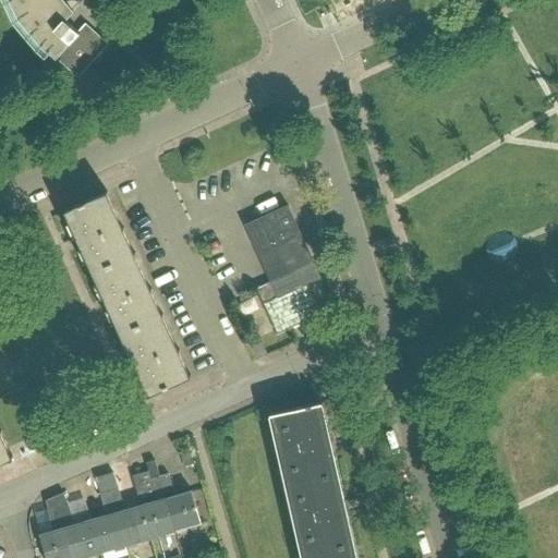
[(79,32),(65,20),(74,10),(73,10),(65,0),(10,0),(19,17),(41,45),(56,57),(55,57),(77,79),(109,45),(86,23),(79,32)]
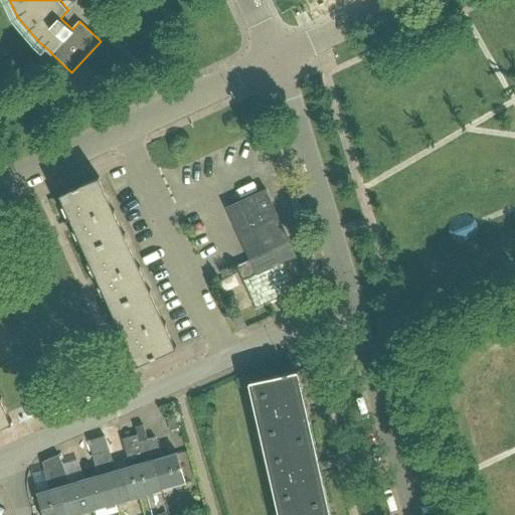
[(84,251),(124,233),(99,176),(58,194),(58,195),(65,210),(73,228),(84,251)]
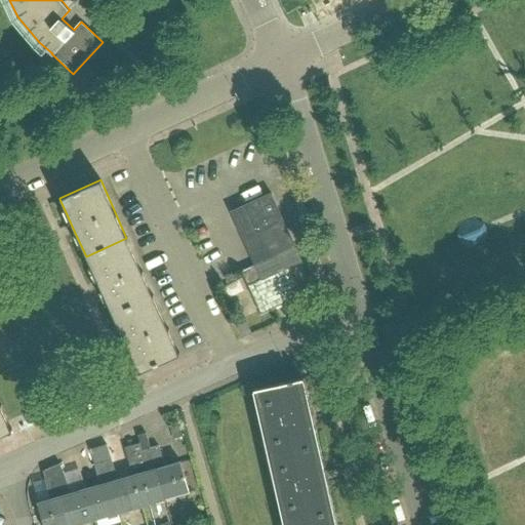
[(247,285),(253,299),(260,314),(300,295),(288,267),(301,260),(300,259),(271,192),(231,210),(240,231),(255,265),(261,278),(247,285)]
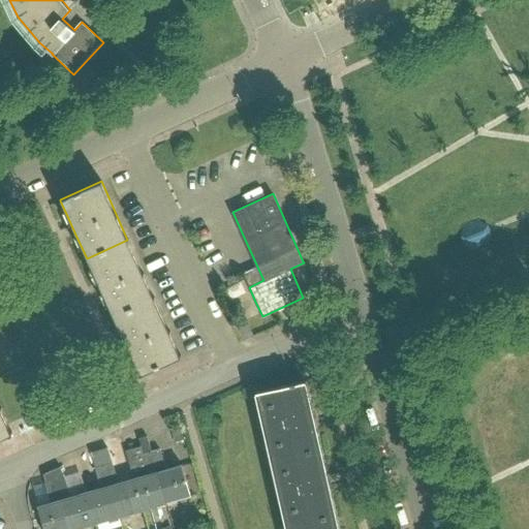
[(113,316),(154,298),(127,240),(87,258),(97,283),(102,293),(113,316)]
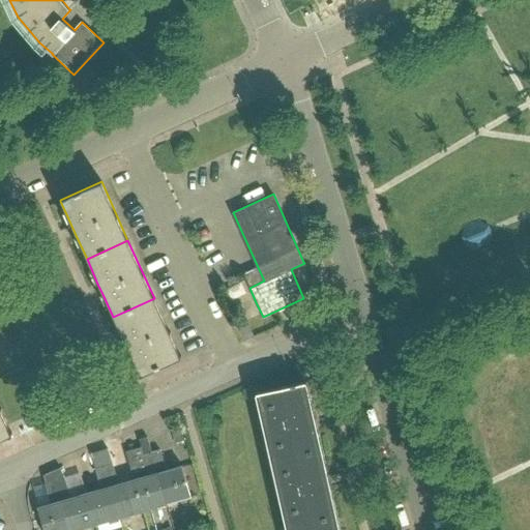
[(154,298),(113,317),(125,343),(128,352),(140,376),(181,356),(154,298)]
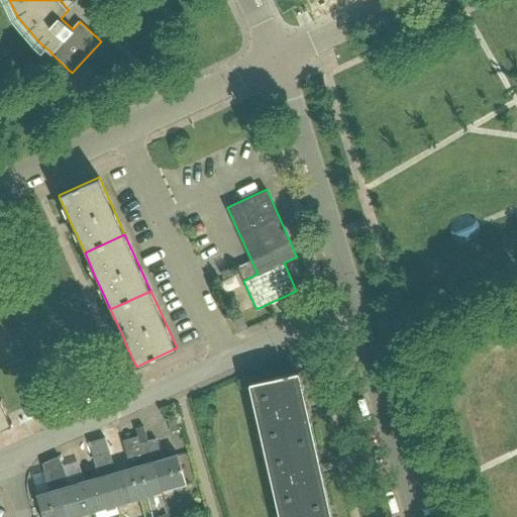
[(265,447),(312,437),(306,409),(304,402),(297,372),(280,376),(250,383),(265,447)]
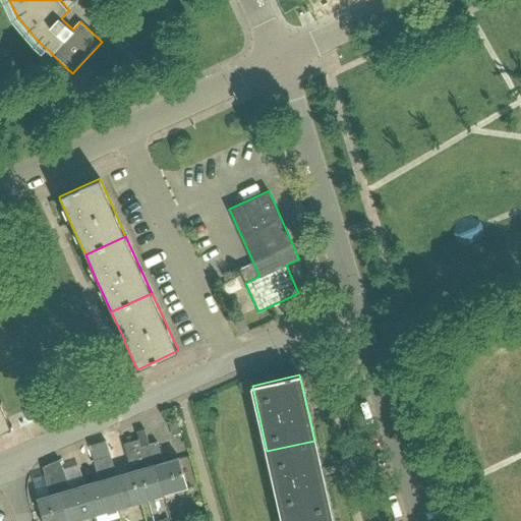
[(0,400),(0,430),(11,426),(8,418),(0,400)]
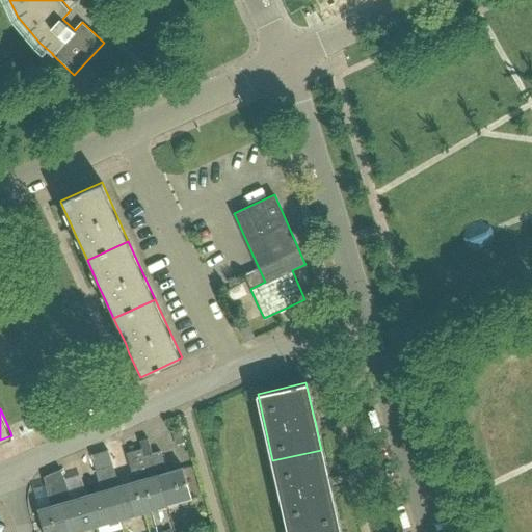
[(166,504),(151,452),(147,437),(138,440),(143,455),(144,458),(147,471),(151,470),(152,475),(133,480),(142,511),(166,504)]
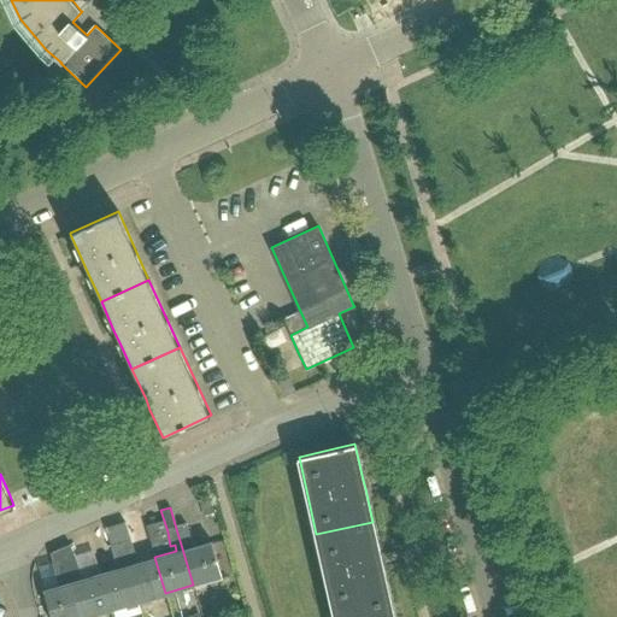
[(175,524),(193,585),(221,576),(210,541),(189,547),(188,542),(192,540),(186,527),(187,526),(186,522),(175,524)]
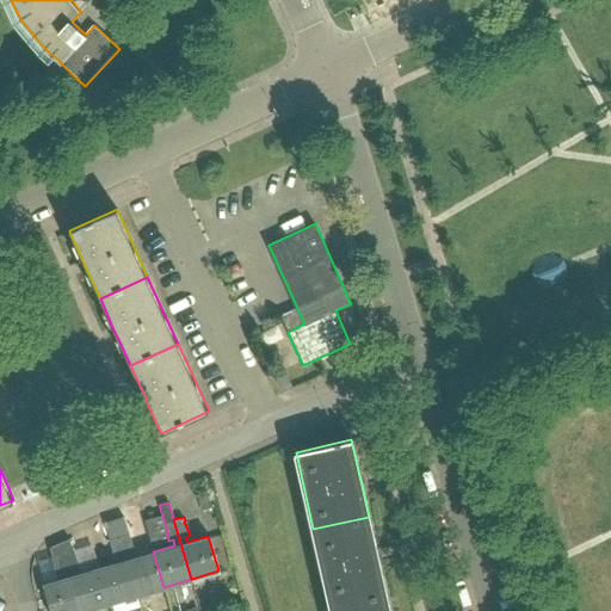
[(331,605),(386,593),(378,561),(377,553),(369,517),(313,529),(331,605)]
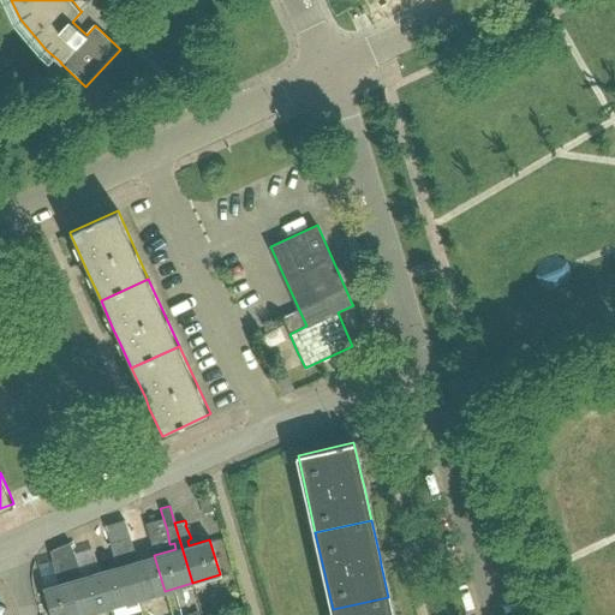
[(165,591),(154,555),(133,561),(132,556),(135,554),(131,541),(130,536),(119,539),(137,599),(165,591)]
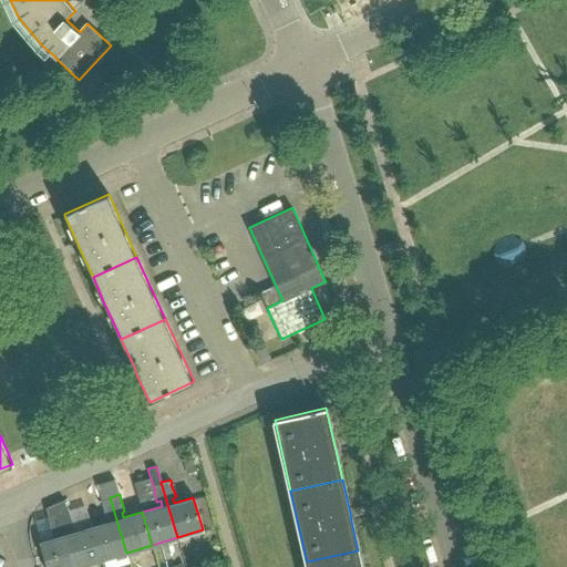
[(101,560),(126,553),(110,497),(102,500),(103,504),(105,516),(110,516),(111,522),(91,527),(101,560)]
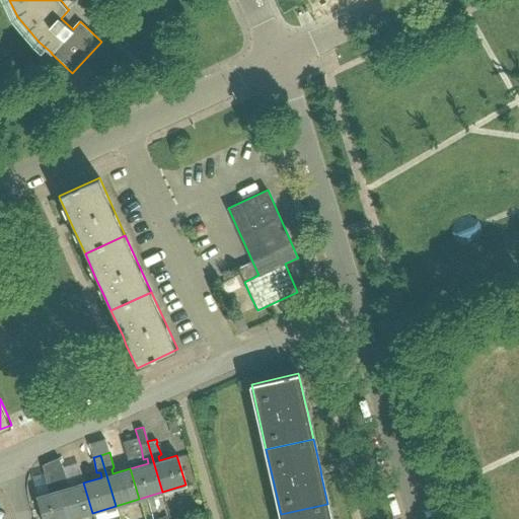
[(68,518),(69,518),(92,513),(83,483),(66,487),(65,483),(68,480),(64,469),(59,456),(52,460),(68,518)]
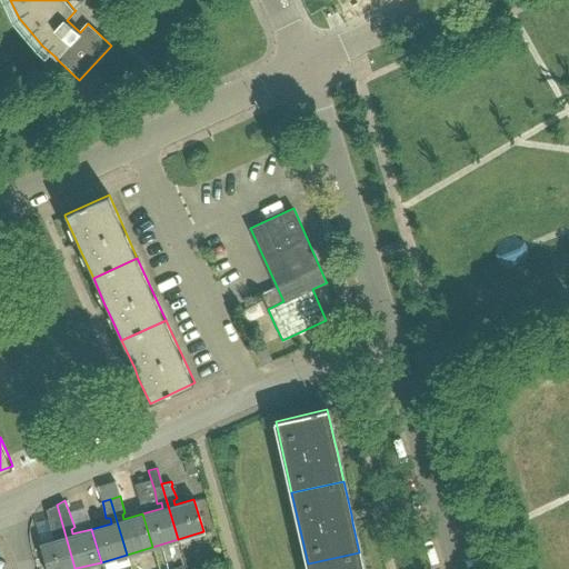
[(46,568),(75,568),(57,505),(48,508),(52,520),(55,533),(58,532),(60,538),(39,545),(46,568)]
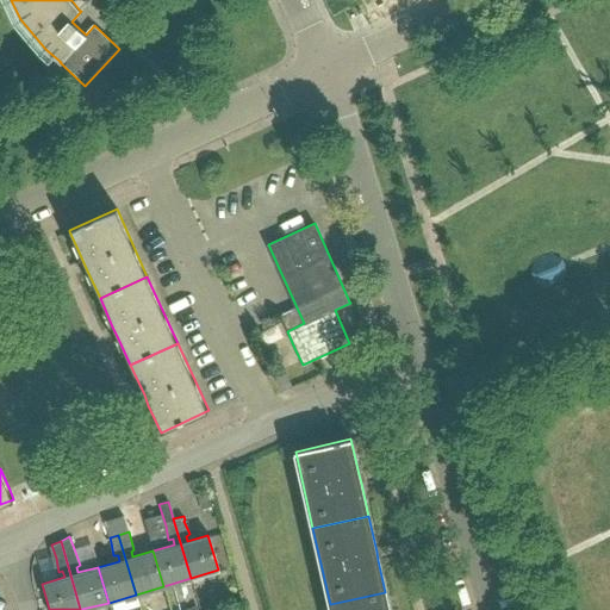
[(331,609),(388,609),(385,592),(330,604),(331,609)]
